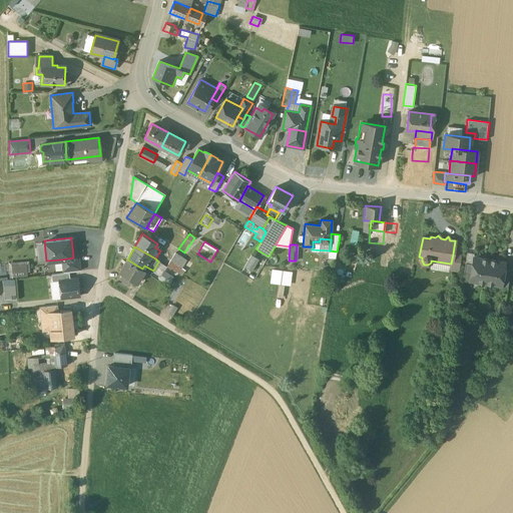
[(178,274),(186,261),(175,253),(166,267),(178,274)]
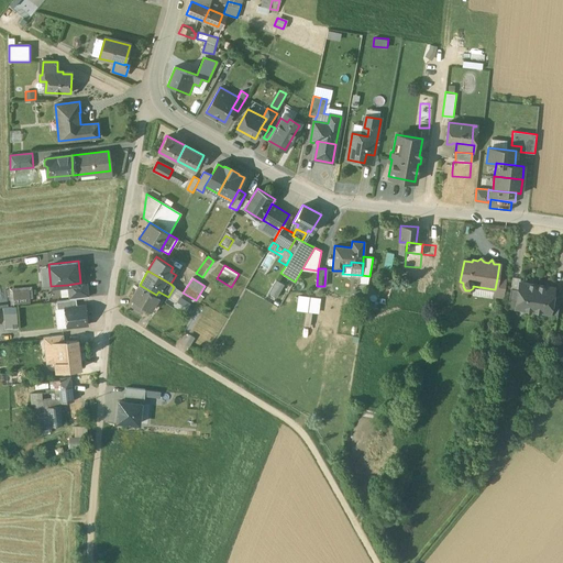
[(505,279),(497,278),(495,289),(494,289),(493,296),(501,298),(505,279)]
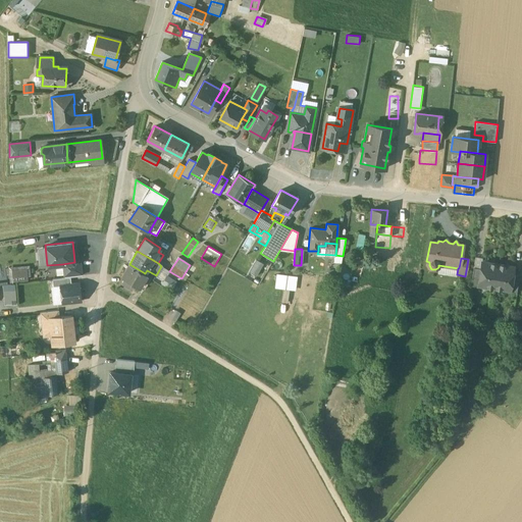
[(249,271),(257,275),(263,263),(256,259),(249,271)]
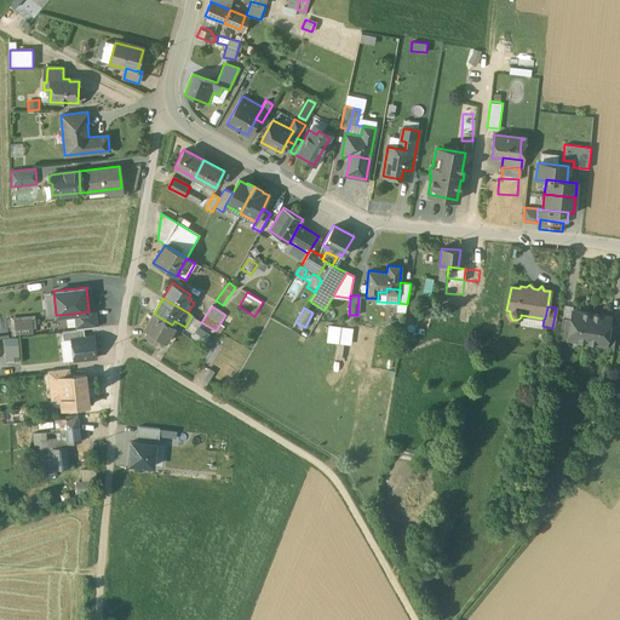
[(89,311),(74,314),(75,329),(97,327),(96,311),(89,311)]
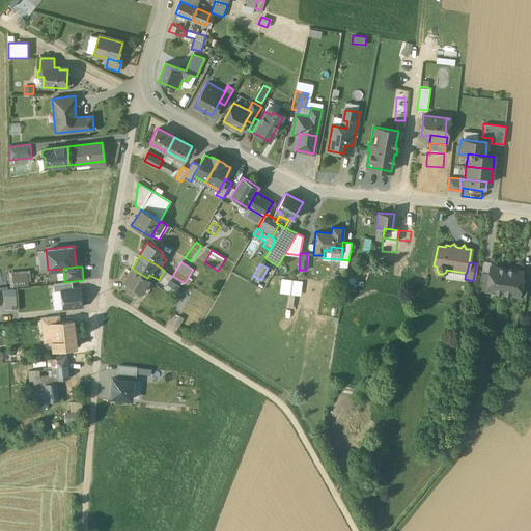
[(498,269),(490,268),(488,273),(485,289),(502,291),(506,269),(498,267),(498,269)]
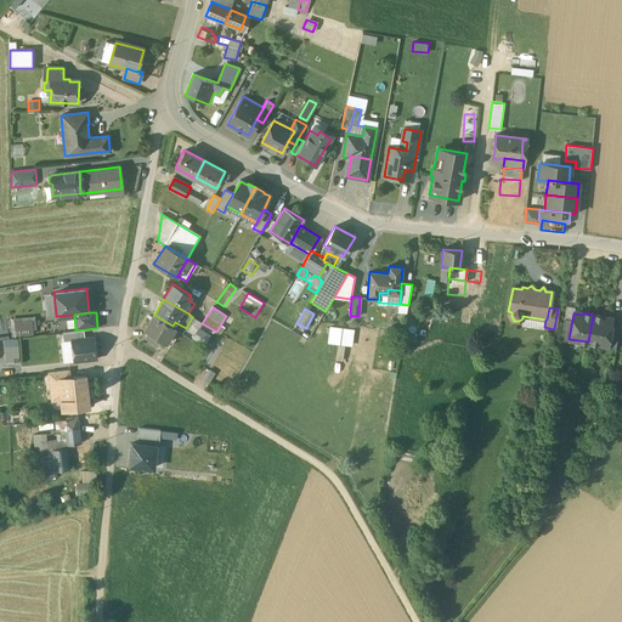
[(173,326),(154,315),(146,329),(162,339),(167,341),(175,327),(173,326)]
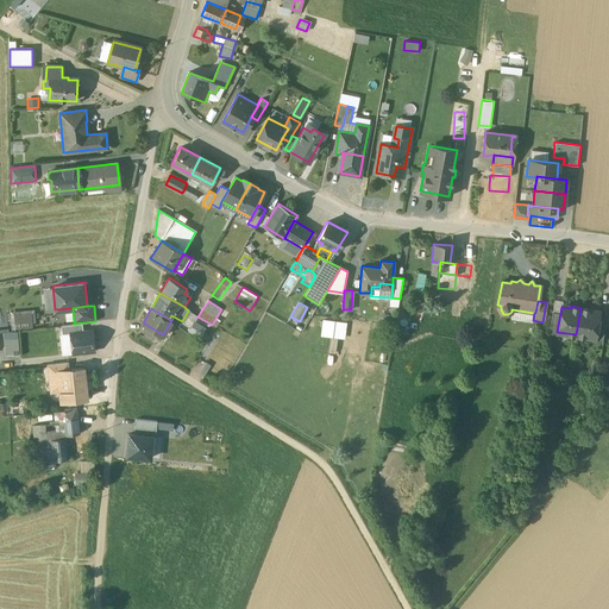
[(590,309),(581,308),(576,334),(594,338),(595,338),(598,319),(600,313),(590,312),(590,309)]
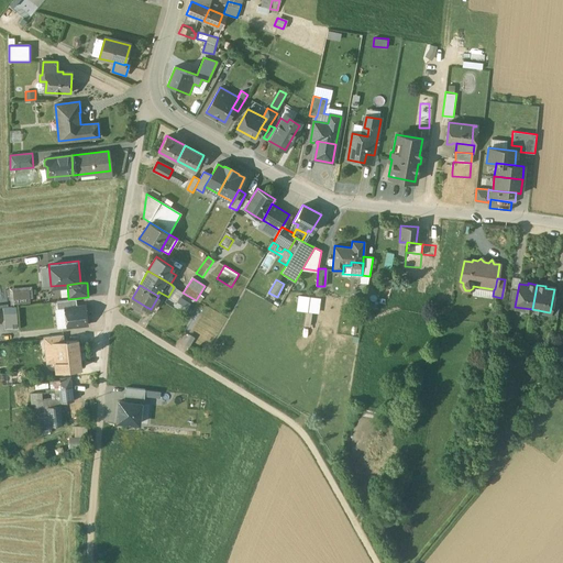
[(31,302),(30,297),(34,297),(33,286),(11,287),(11,304),(31,302)]
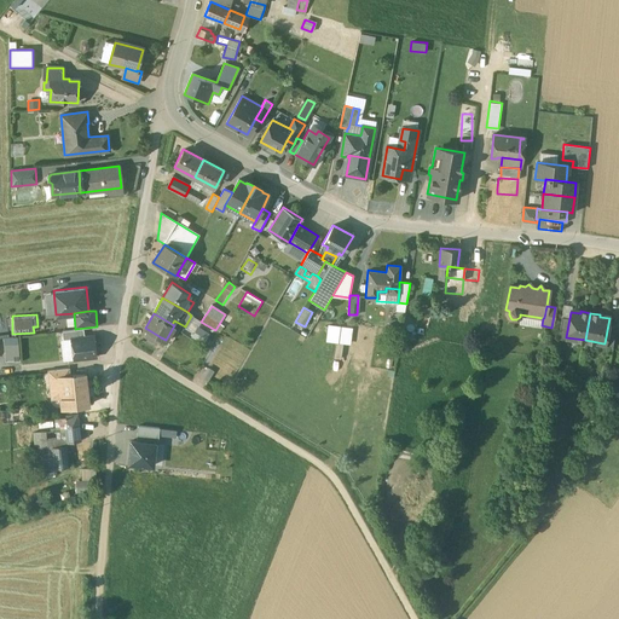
[(570,318),(561,317),(557,339),(566,340),(566,337),(570,318)]
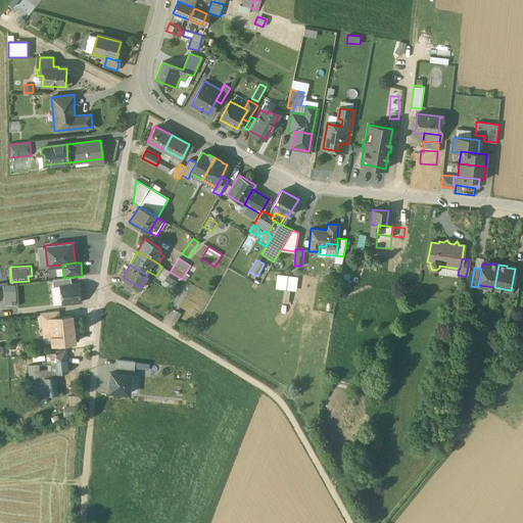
[(520,276),(514,274),(511,290),(510,290),(510,292),(517,294),(520,276)]
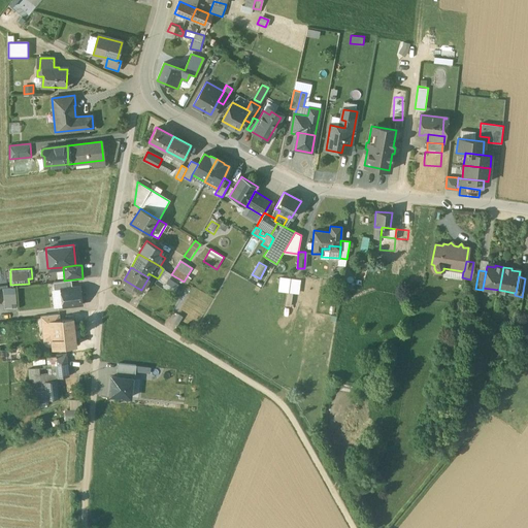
[(171,293),(176,285),(167,279),(163,287),(171,293)]
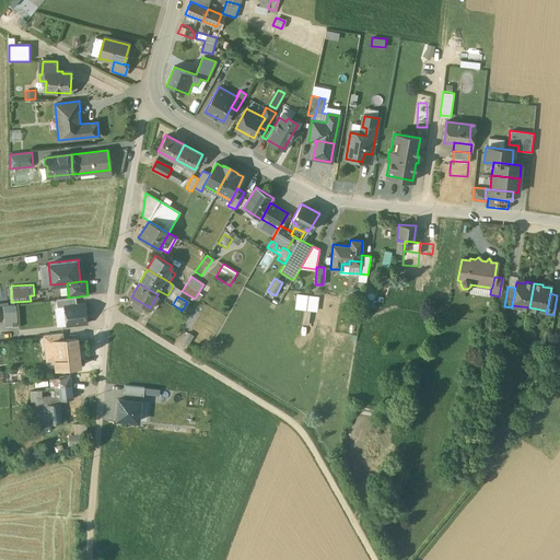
[(315,312),(316,299),(295,296),(294,308),(315,312)]
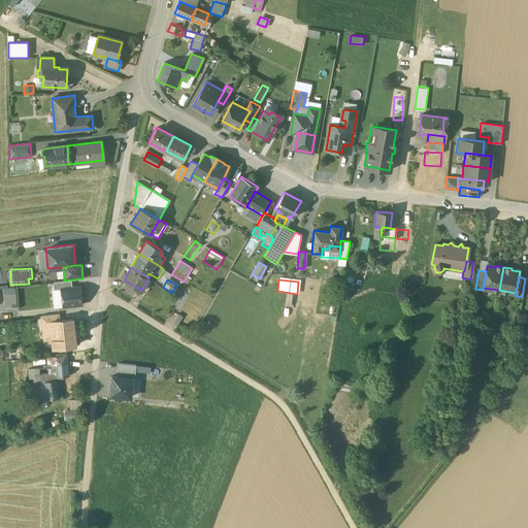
[(71,281),(53,283),(54,290),(61,289),(60,289),(72,287),(71,281)]
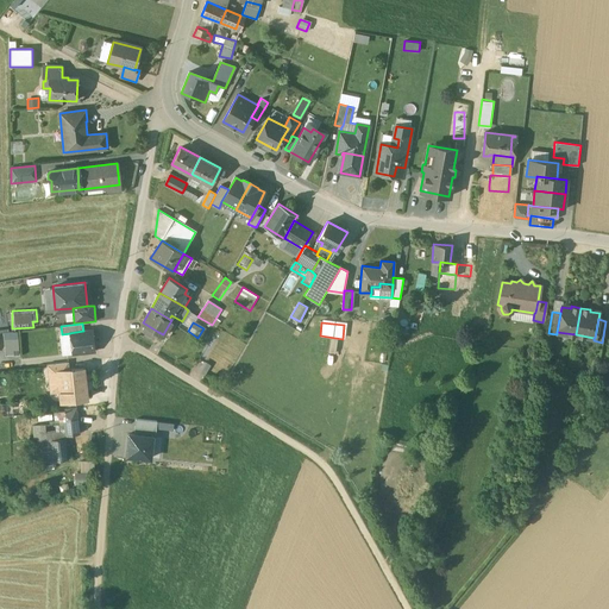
[(158,332),(146,325),(142,332),(154,338),(158,332)]
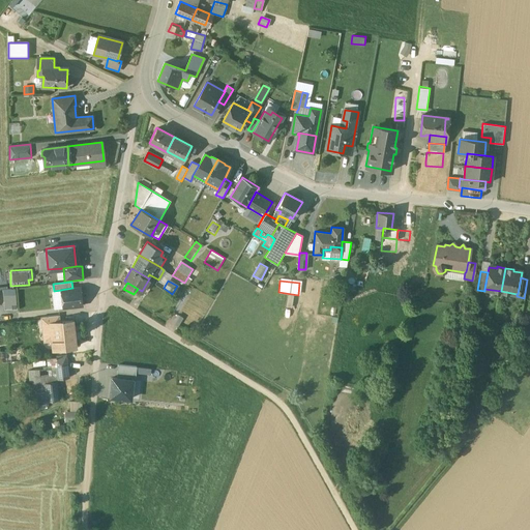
[(72,288),(60,290),(61,290),(63,308),(83,305),(81,287),(72,288)]
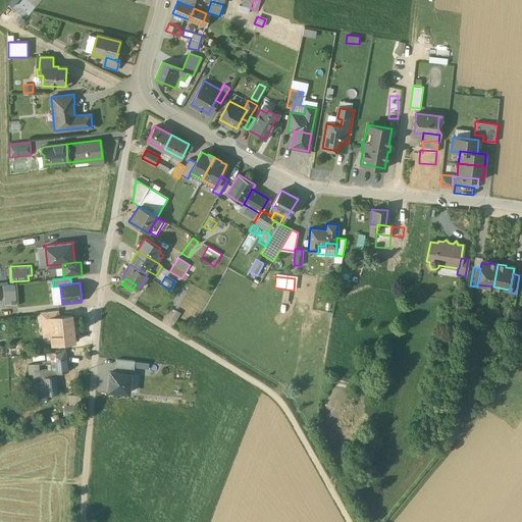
[(17,303),(16,289),(3,290),(4,304),(17,303)]
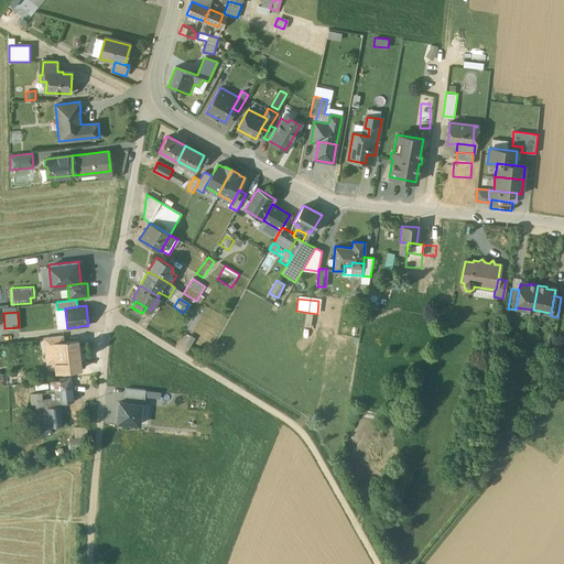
[(188,334),(185,344),(192,347),(196,337),(188,334)]
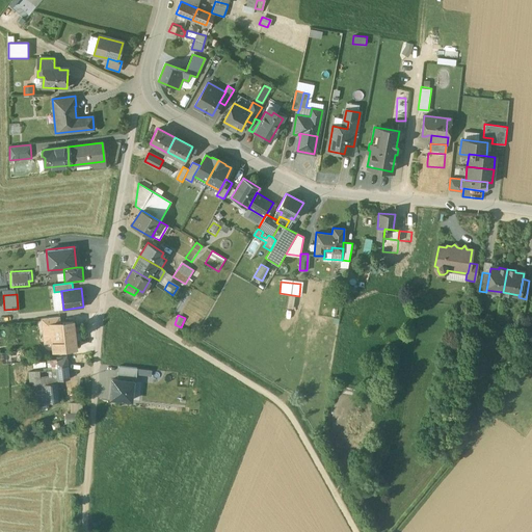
[(59,316),(41,318),(42,325),(60,323),(59,316)]
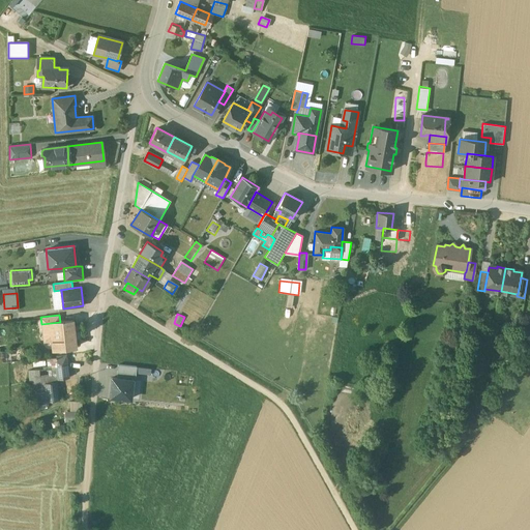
[(60,322),(41,324),(42,333),(51,332),(53,350),(76,347),(72,321),(60,322)]
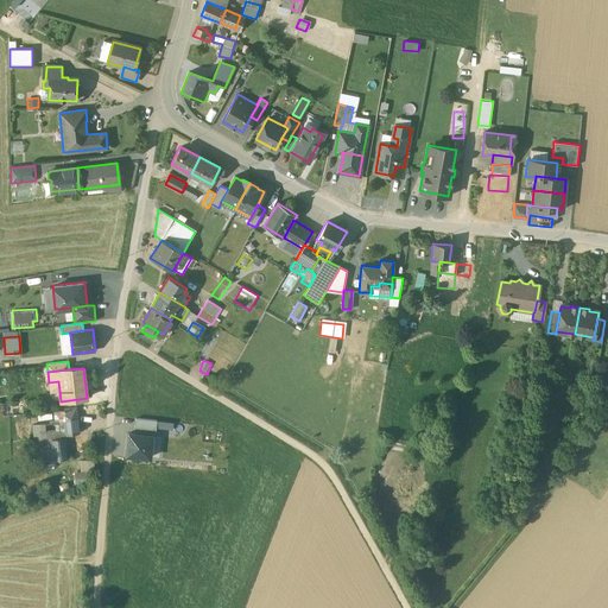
[(76,409),(54,411),(55,422),(61,420),(61,423),(64,422),(77,420),(76,409)]
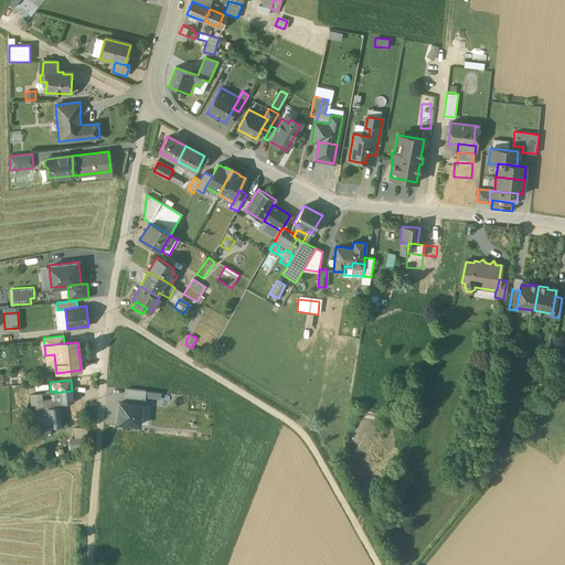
[(50,382),(40,384),(31,390),(33,408),(43,406),(43,405),(52,404),(51,392),(50,382)]
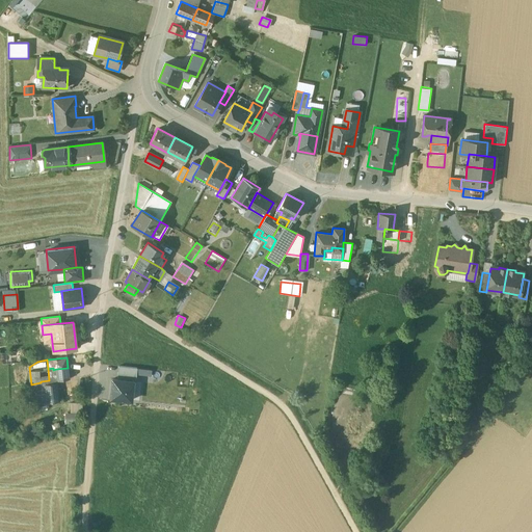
[(118,366),(117,379),(136,381),(137,368),(118,366)]
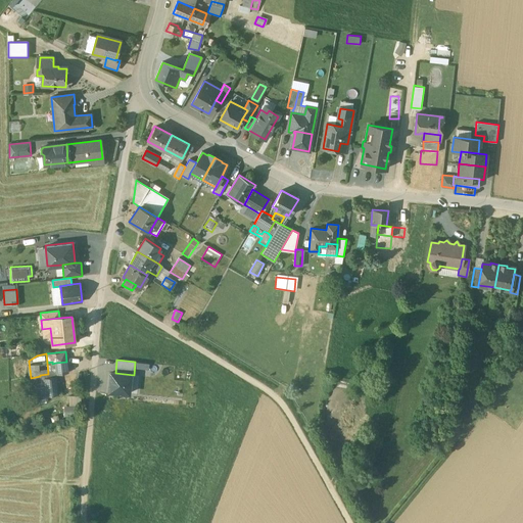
[(66,362),(55,363),(55,370),(67,369),(66,362)]
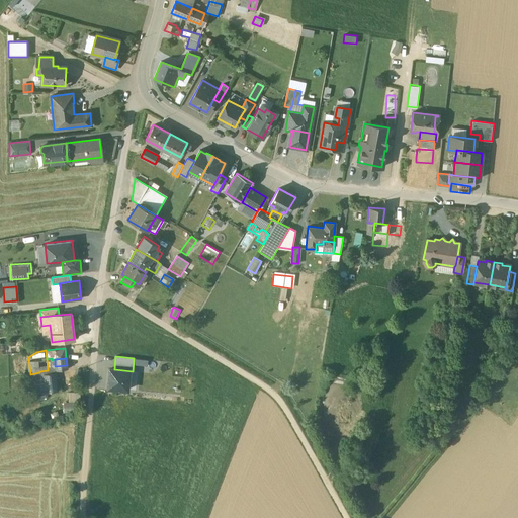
[(48,370),(39,371),(39,372),(40,374),(42,374),(45,392),(57,391),(54,369),(48,370)]
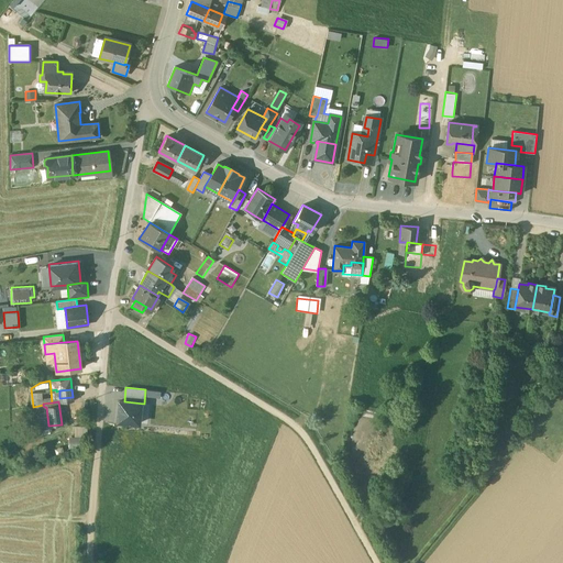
[(124,401),(119,401),(117,421),(139,423),(141,404),(124,401)]
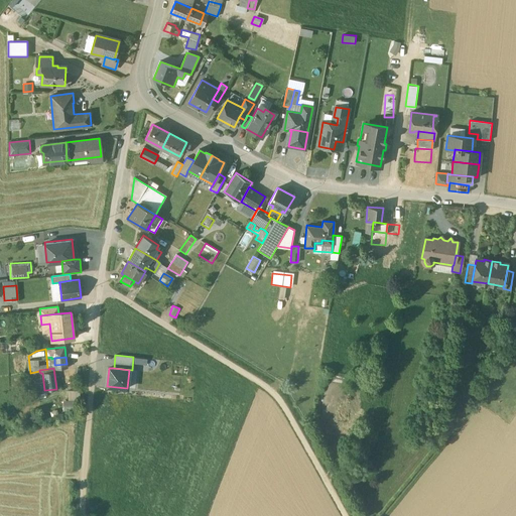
[(69,400),(63,400),(63,409),(73,410),(73,402),(80,403),(80,390),(69,390),(69,400)]
